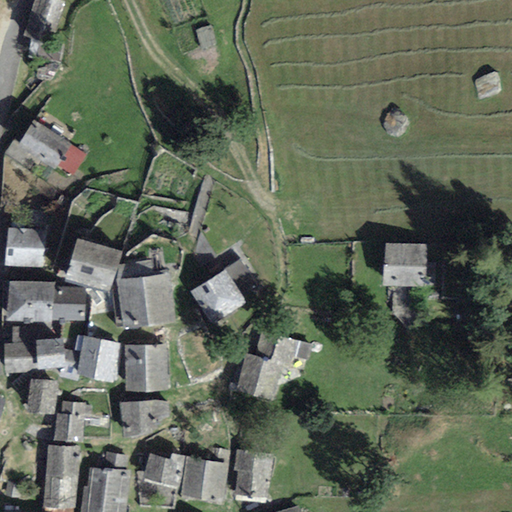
[(63,0),(33,0),(22,33),(50,42),(63,0)]
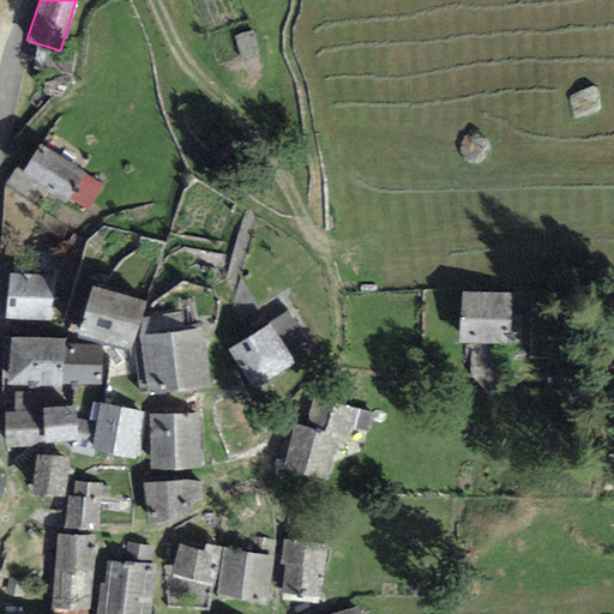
[(88,172),(40,142),(20,172),(68,202),(88,172)]
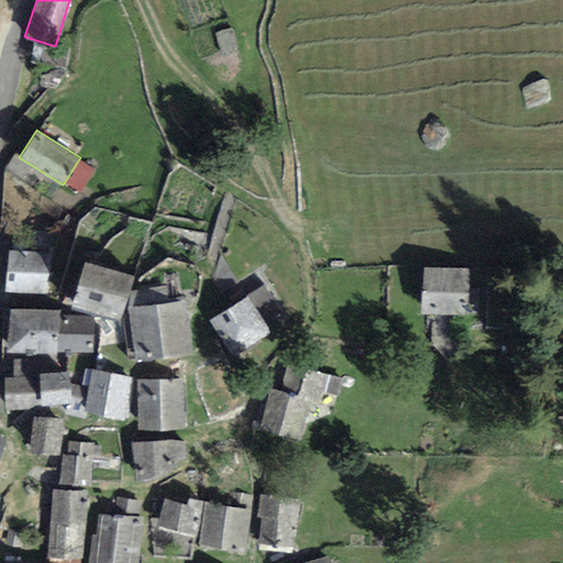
[(50,251),(8,247),(4,287),(46,290),(50,251)]
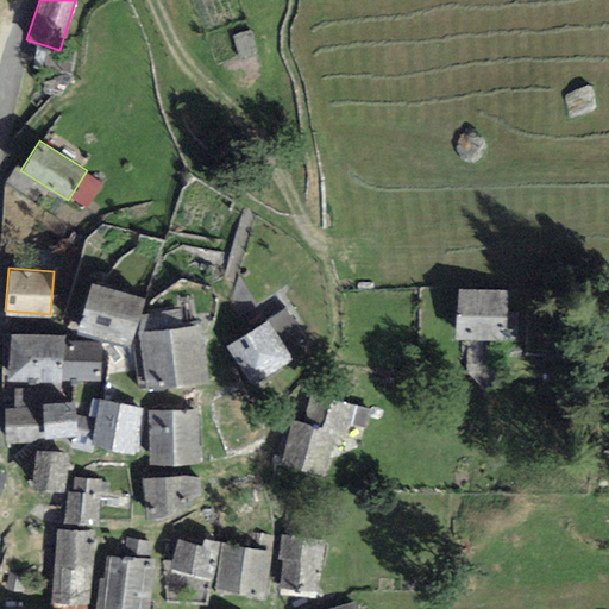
[(144,296),(92,280),(75,330),(127,346),(144,296)]
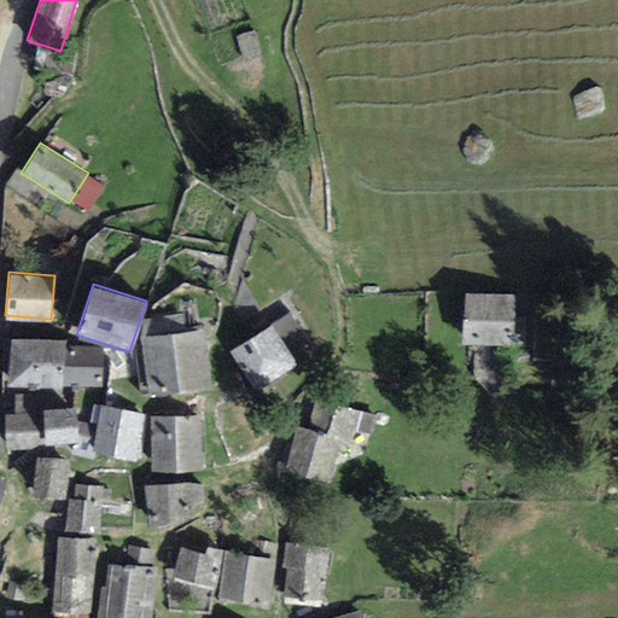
[(514,295),(462,291),(460,342),(512,344),(514,295)]
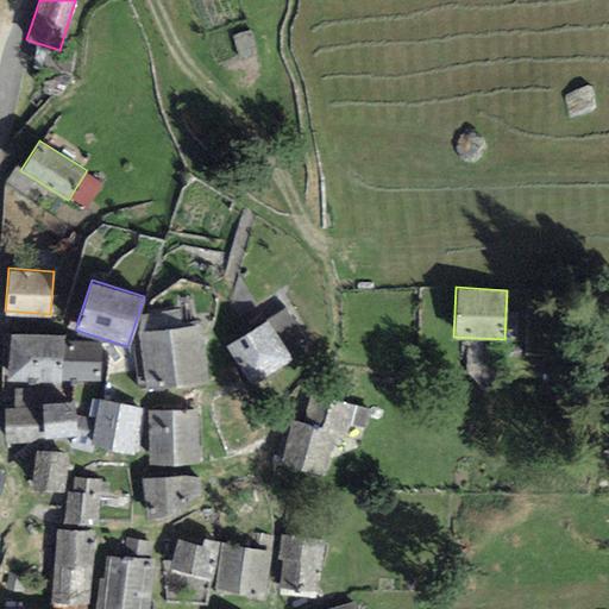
[(269,315),(226,341),(250,381),(293,353),(269,315)]
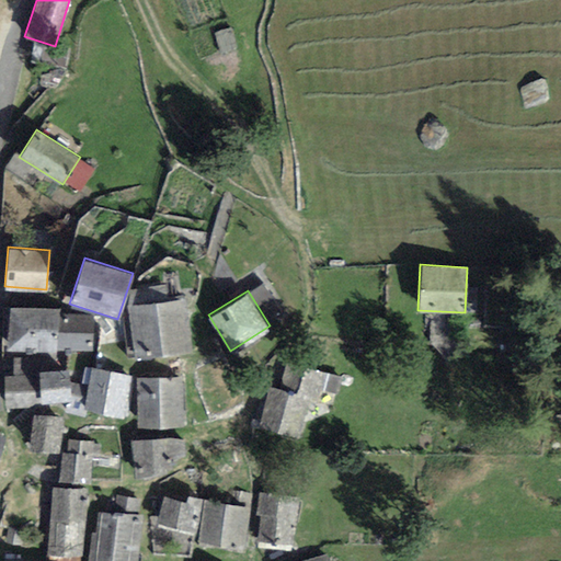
[(185,297),(128,304),(135,357),(192,350),(185,297)]
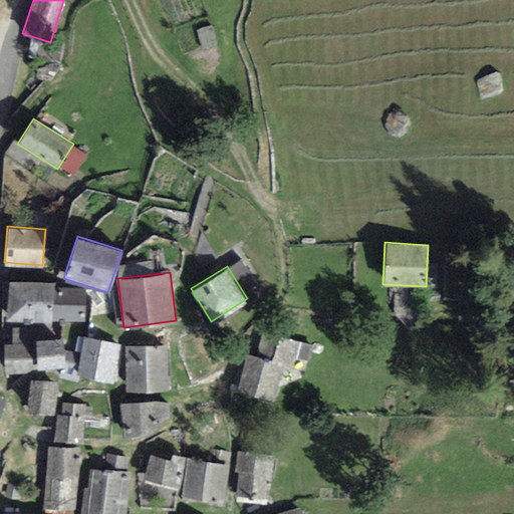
[(54,282),(8,278),(4,318),(51,322),(51,318),(82,321),(85,288),(54,285),(54,282)]
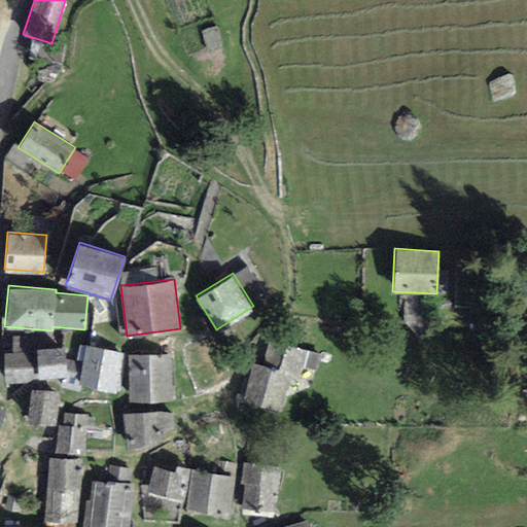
[(264,365),(250,362),(241,405),(283,414),(291,377),(300,379),(302,366),(318,371),(322,354),(269,343),(264,365)]
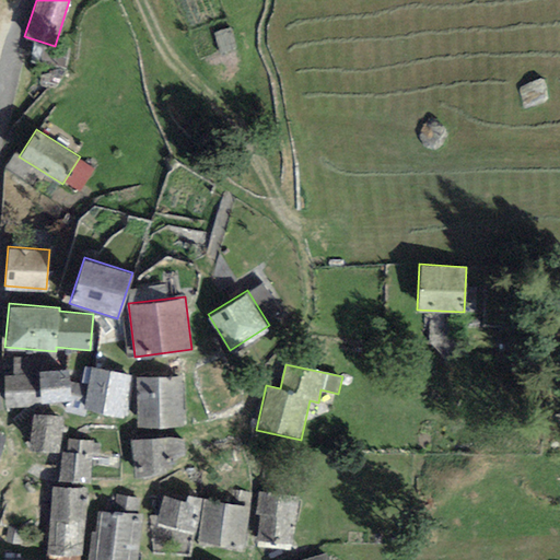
[(131,373),(90,365),(82,407),(124,415),(131,373)]
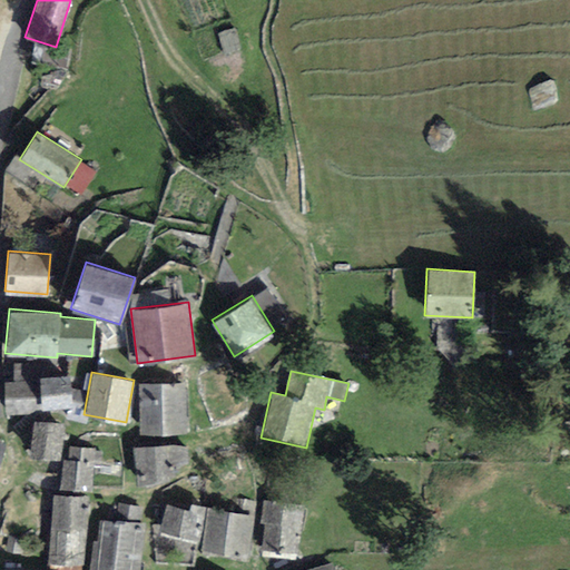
[(32,377),(3,380),(6,413),(40,412),(39,409),(71,405),(67,374),(32,377)]
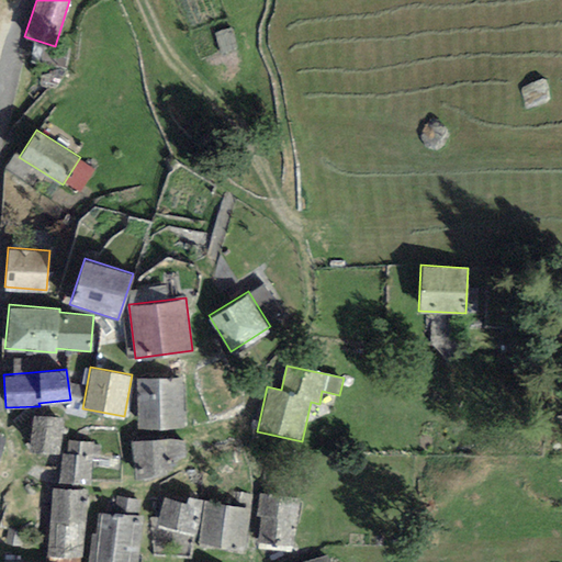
[(183,375),(136,378),(138,426),(186,424),(183,375)]
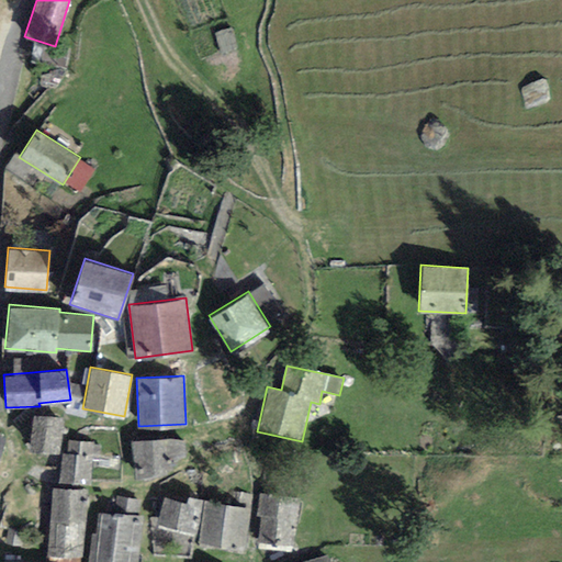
[(60,416),(33,414),(31,451),(57,453),(60,416)]
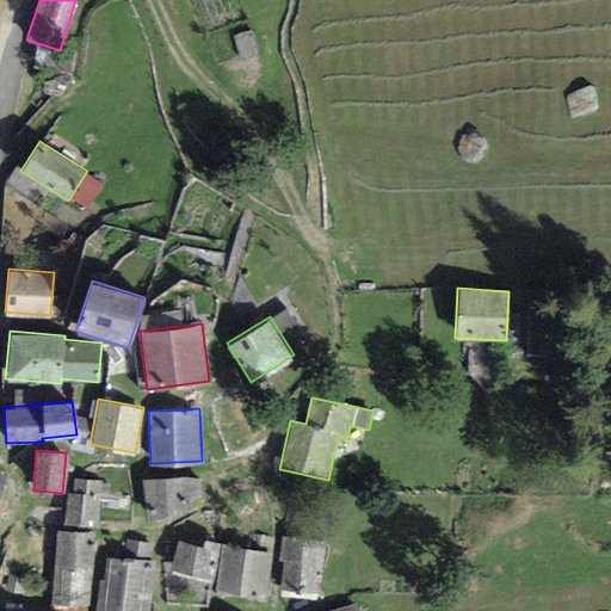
[(198,471),(143,480),(148,517),(185,512),(183,497),(202,494),(198,471)]
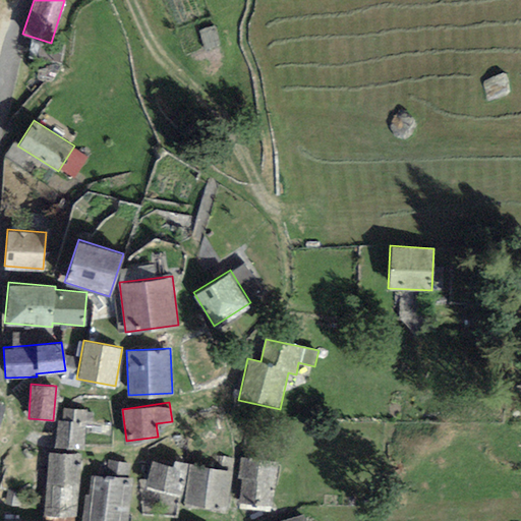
[(93,411),(62,409),(61,420),(57,420),(55,446),(84,448),(87,427),(92,427),(93,411)]
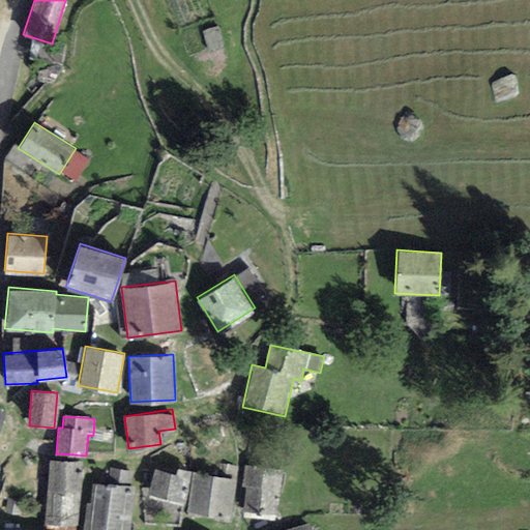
[(80,462),(49,461),(47,523),(78,524),(80,462)]
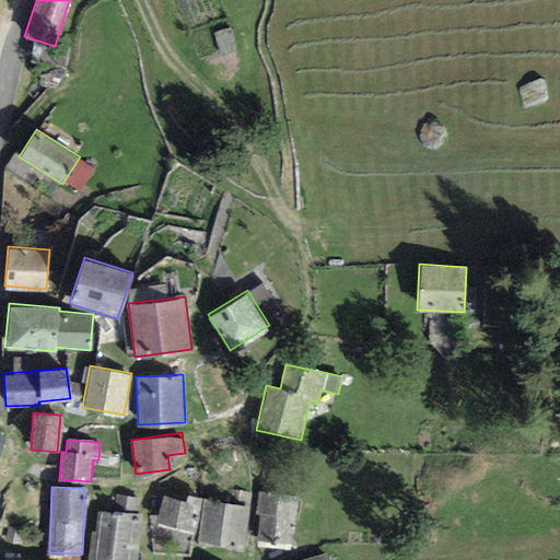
[(300,499),(258,491),(254,514),(258,515),(255,538),(292,544),(300,499)]
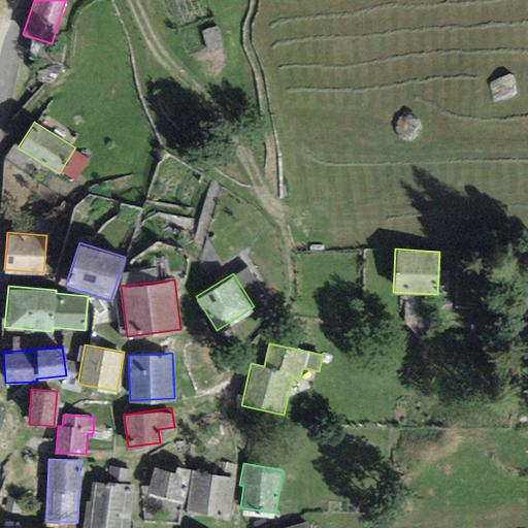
[(176,471),(154,466),(144,493),(187,502),(187,508),(231,516),(235,477),(177,465),(176,471)]
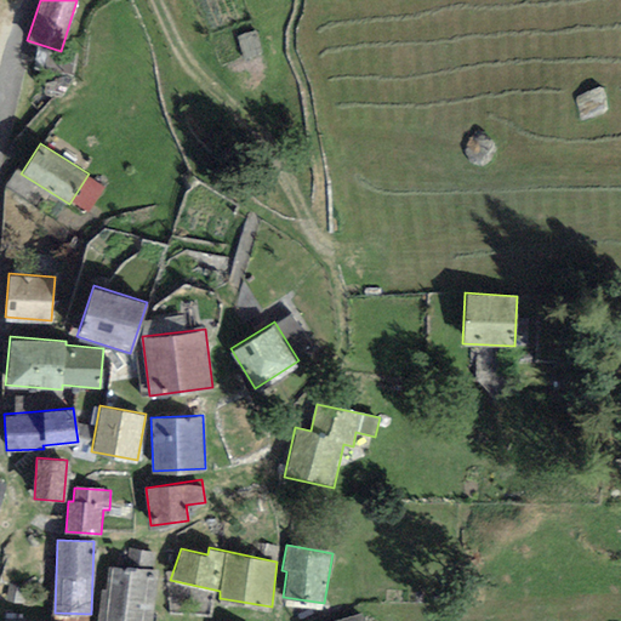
[(151,620),(158,571),(108,565),(104,590),(101,590),(96,620),(151,620)]
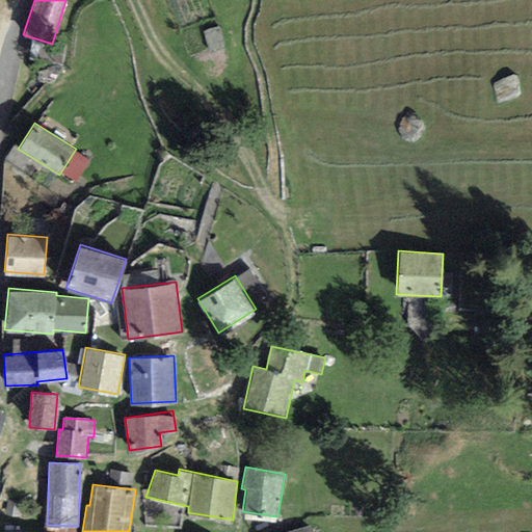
All buildings are outlined.
